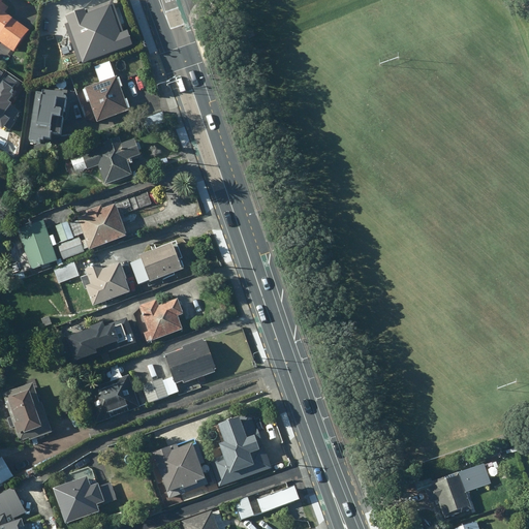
[(0,34),(8,41),(23,22),(0,4),(0,34)]
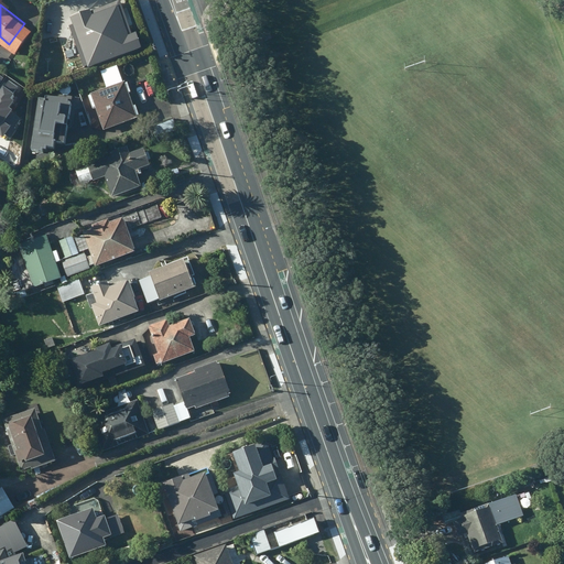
[(98,6),(68,17),(85,64),(116,54),(98,6)]
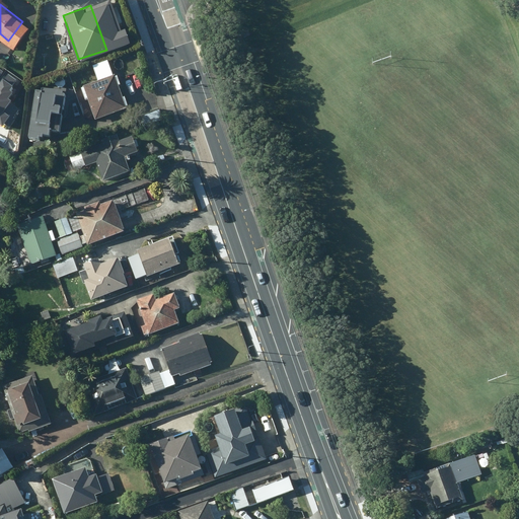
[(42,66),(31,65),(30,79),(40,80),(42,66)]
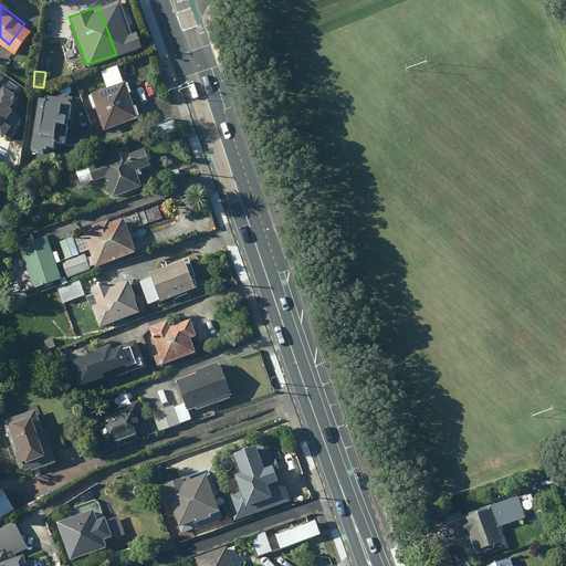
[(0,96),(0,130),(6,135),(25,107),(16,101),(21,93),(9,84),(0,96)]
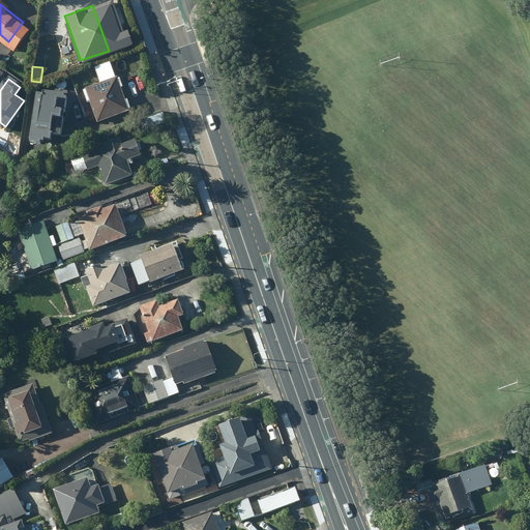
[(117,80),(87,90),(99,124),(129,115),(117,80)]
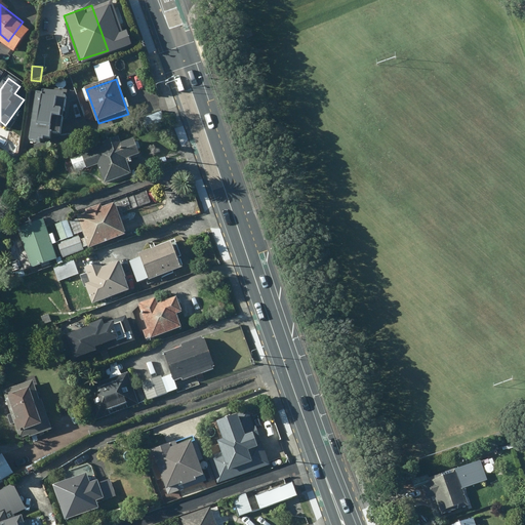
[(64,97),(32,92),(22,152),(57,139),(64,97)]
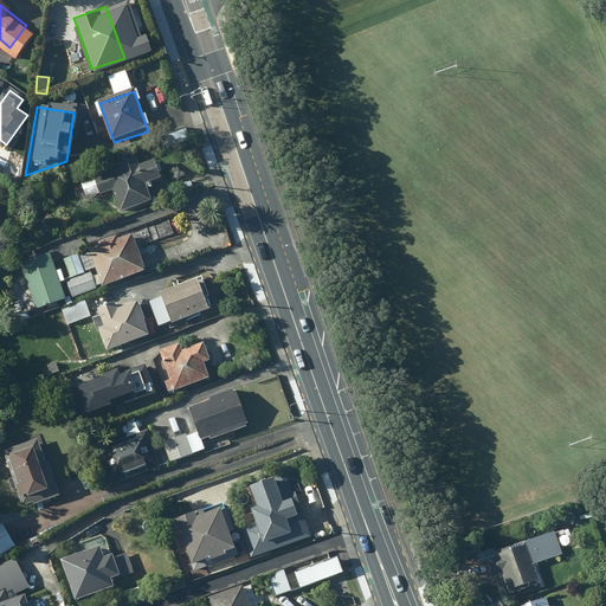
[(191,140),(186,129),(161,140),(166,149),(191,140)]
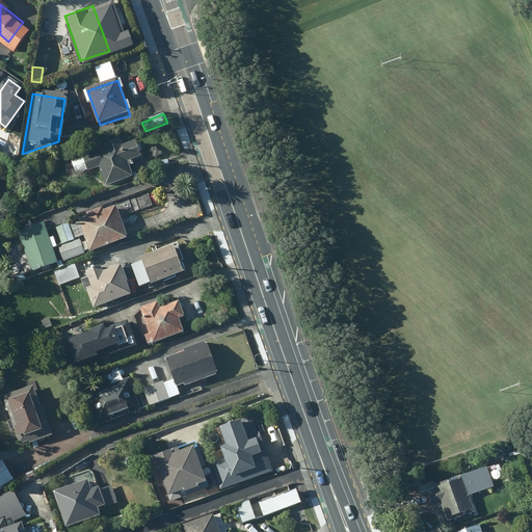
[(116,142),(100,148),(102,153),(84,159),(88,171),(98,168),(104,186),(131,178),(126,160),(139,155),(134,141),(117,147),(116,142)]
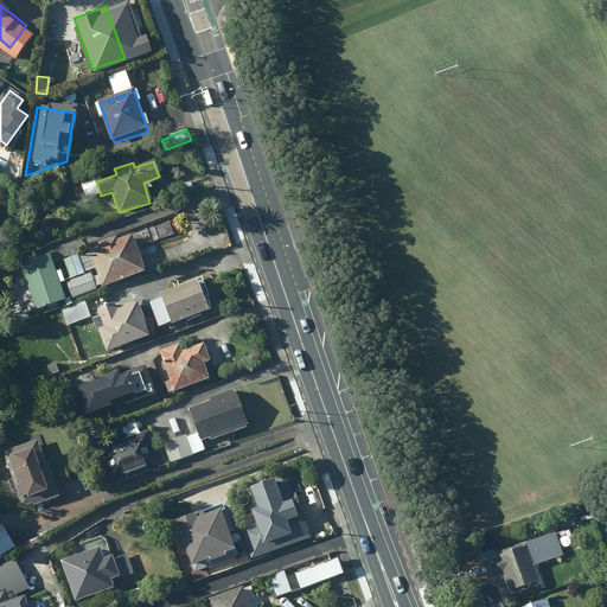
[(131,232),(85,248),(101,291),(145,275),(131,232)]
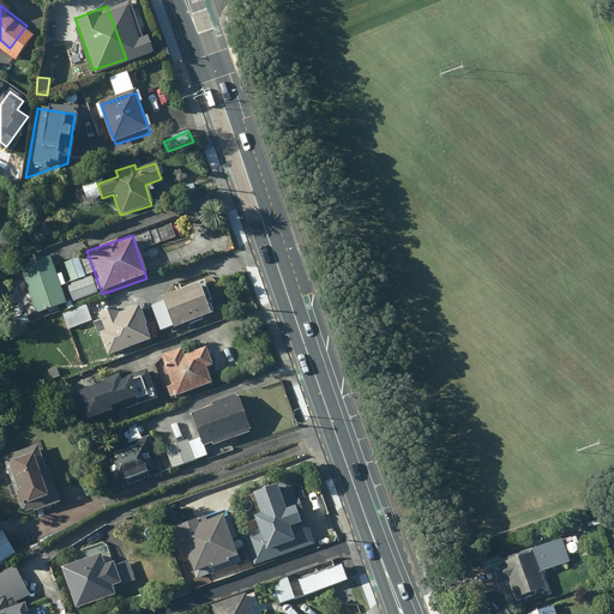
[(49,259),(14,271),(31,319),(66,307),(49,259)]
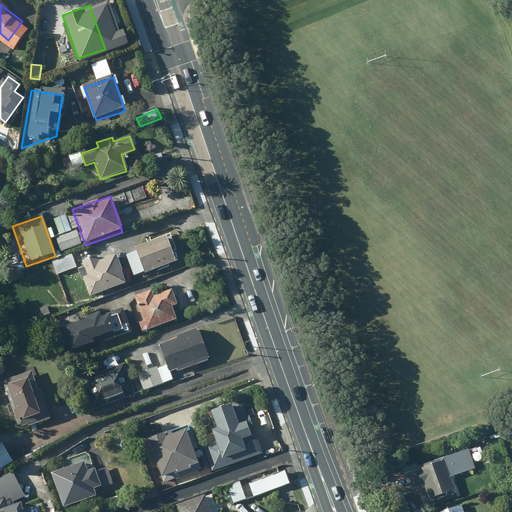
[(176,261),(166,234),(133,245),(134,251),(125,254),(133,276),(176,261)]
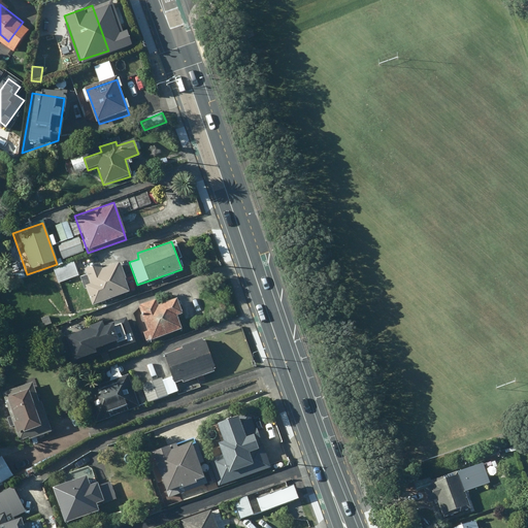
[(79,276),(73,261),(53,270),(59,286),(79,276)]
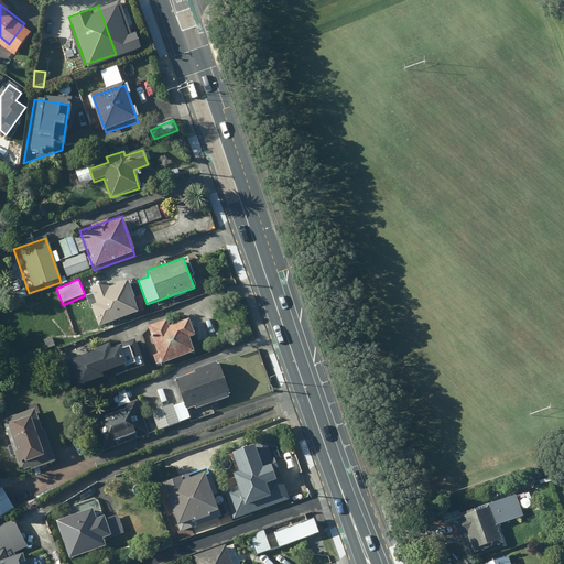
[(129,280),(86,295),(97,327),(139,312),(129,280)]
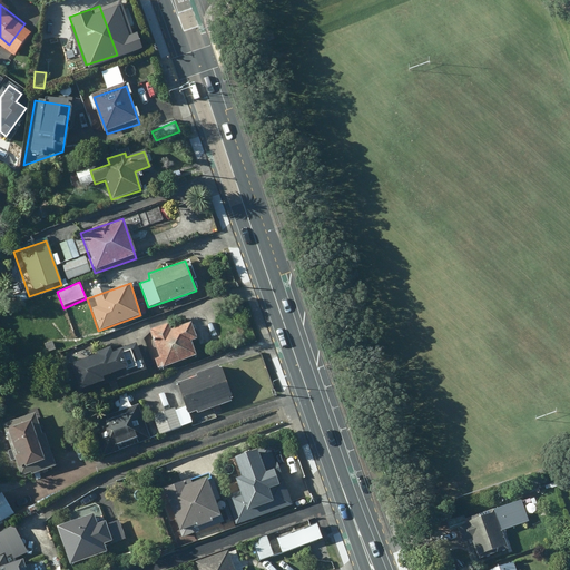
[(166,320),(143,328),(158,370),(194,356),(188,341),(195,338),(187,320),(168,326),(166,320)]
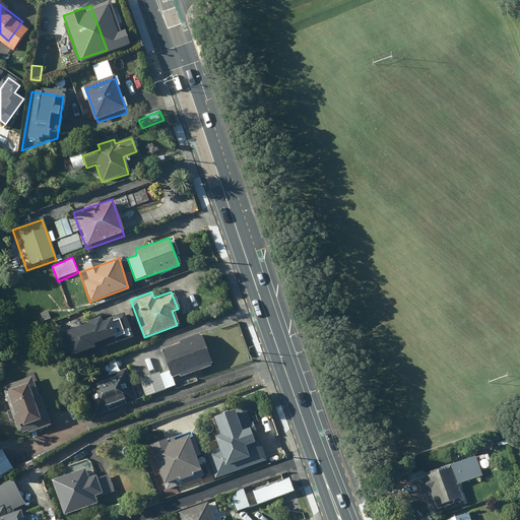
[(309,310),(304,311),(309,323),(313,322),(309,310)]
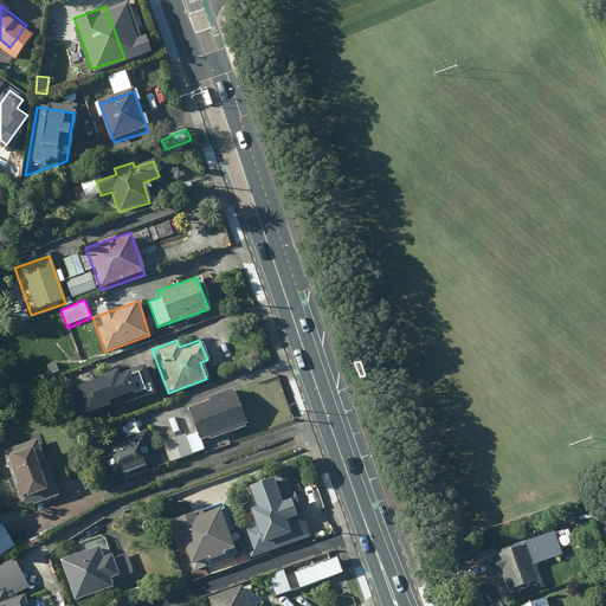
[(143,365),(70,391),(79,419),(154,393),(143,365)]
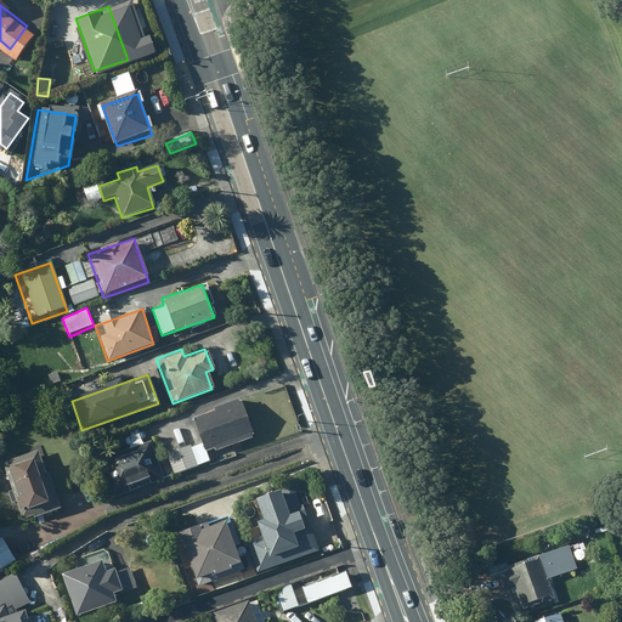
[(260,436),(247,396),(190,417),(203,456),(260,436)]
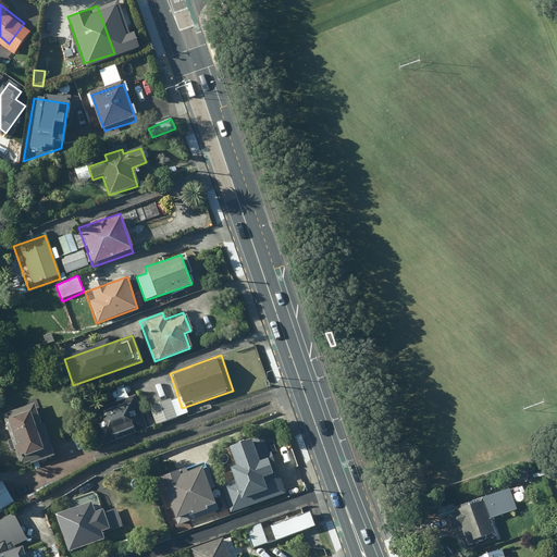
[(135,395),(95,409),(107,443),(147,430),(135,395)]
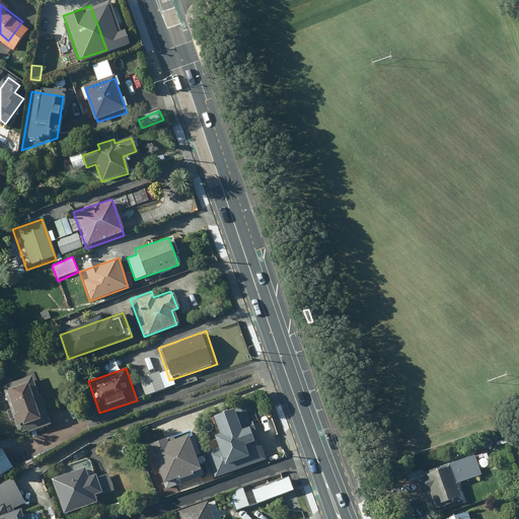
[(163,372),(137,381),(143,396),(169,387),(163,372)]
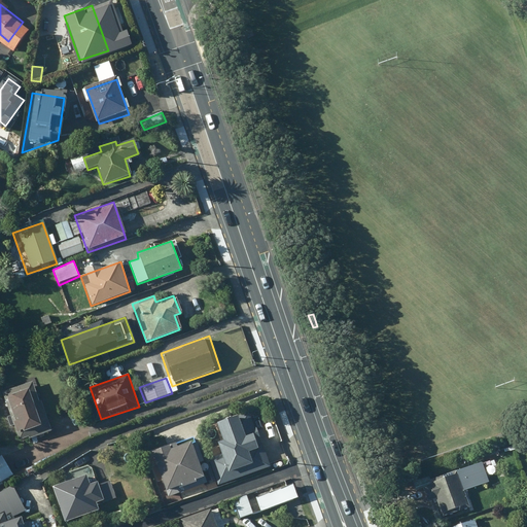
[(32,387),(0,397),(15,443),(46,432),(32,387)]
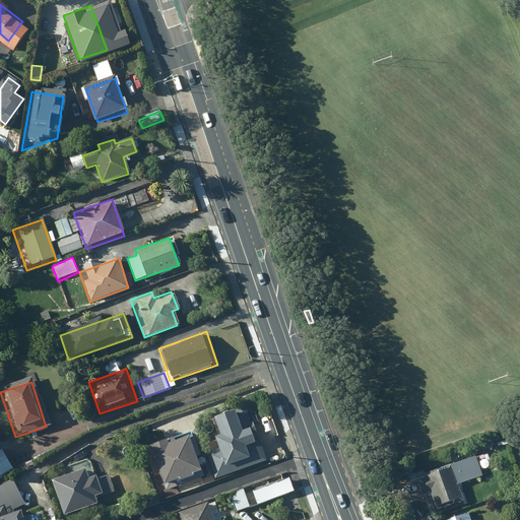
[(222,450),(206,456),(214,479),(263,462),(243,408),(217,417),(225,439),(222,450)]
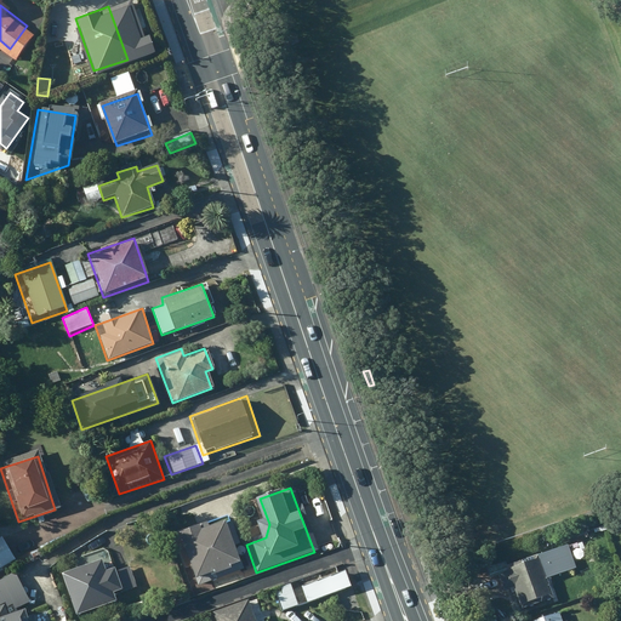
[(204,524),(175,535),(193,586),(240,569),(224,524),(206,530),(204,524)]
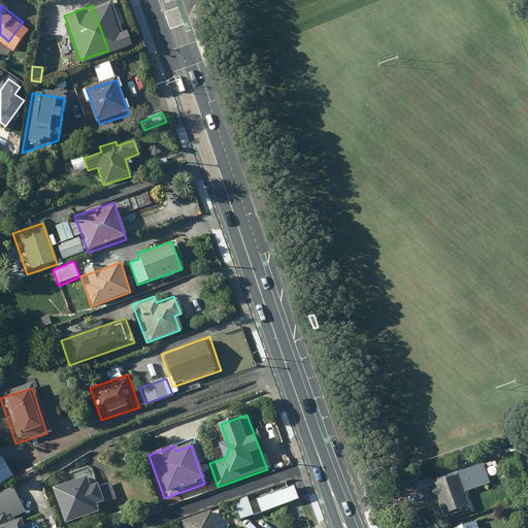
[(0,457),(0,484),(11,477),(0,457)]
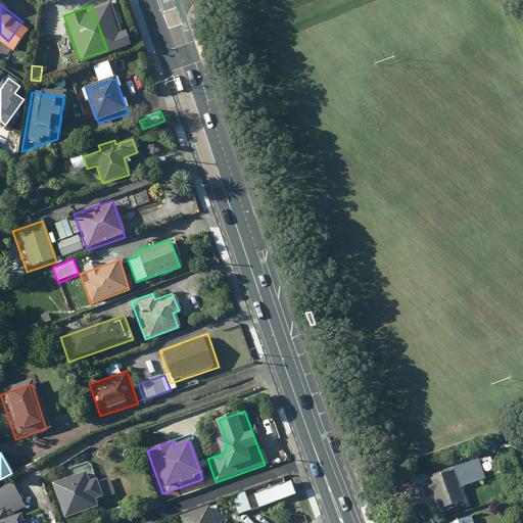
[(476,460),(419,481),(434,519),(468,506),(462,489),(484,481),(476,460)]
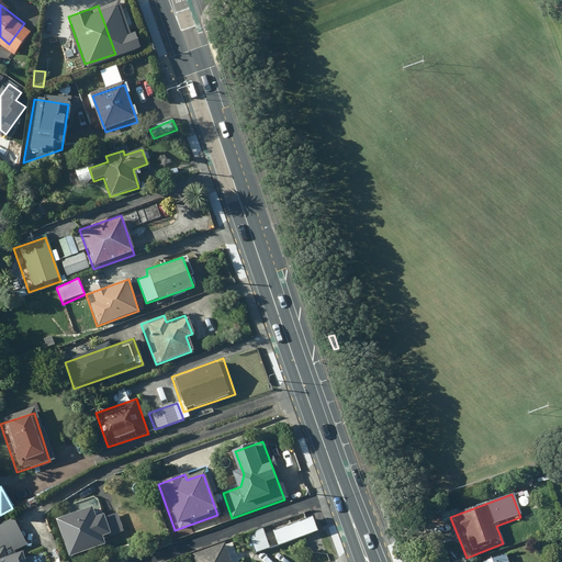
[(69,515),(54,520),(67,558),(101,546),(99,540),(111,536),(98,495),(66,506),(69,515)]
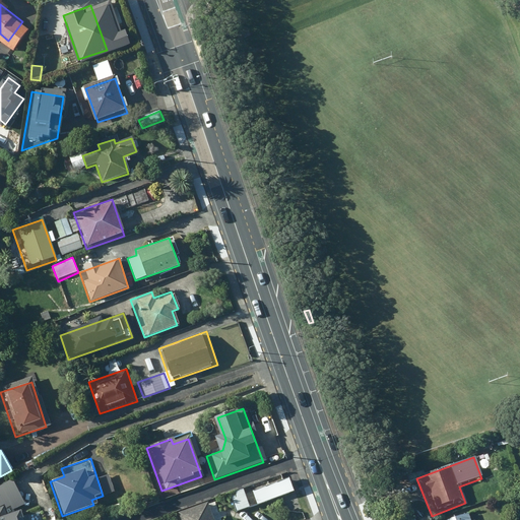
[(286,476),(230,495),(236,514),(293,495),(286,476)]
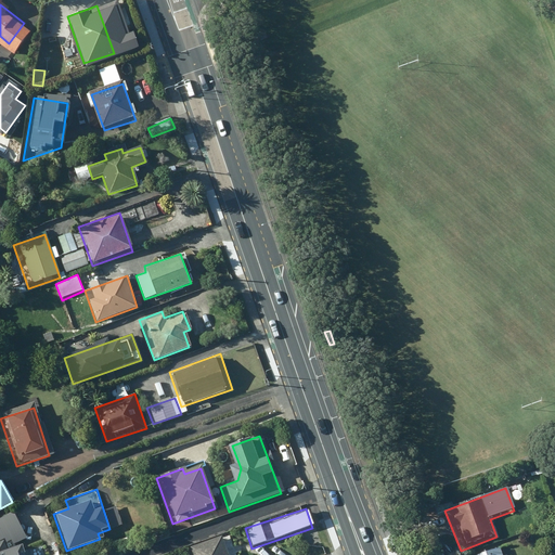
[(226,554),(219,534),(185,545),(188,554),(226,554)]
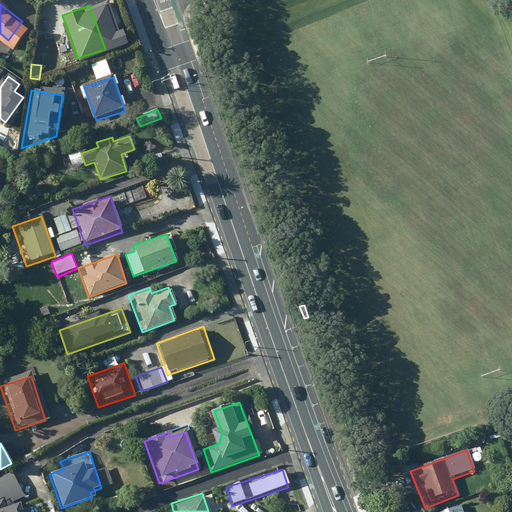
[(4,494),(0,494),(0,511),(22,511),(19,502),(7,505),(4,494)]
